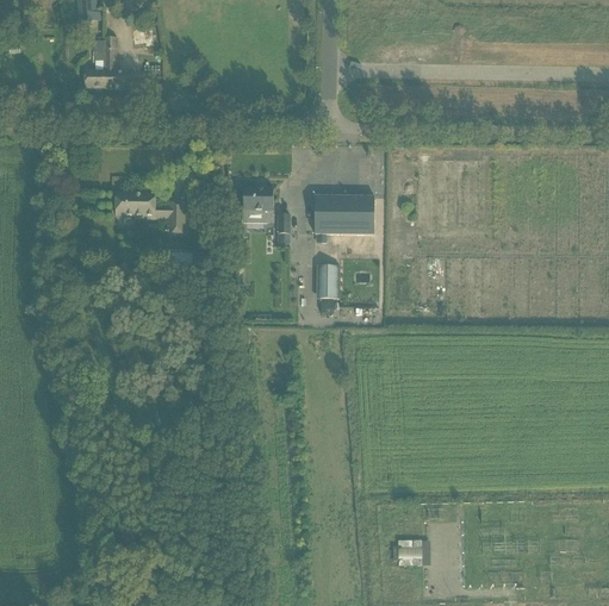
[(75,0),(76,19),(88,19),(88,11),(97,10),(95,0),(75,0)]
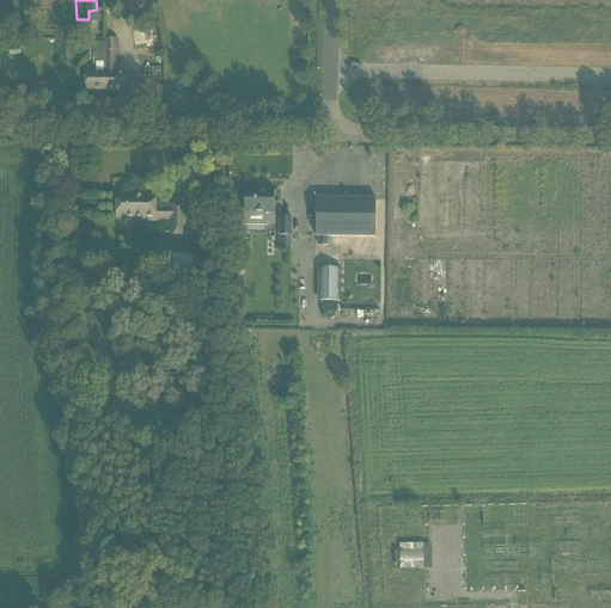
[(84,69),(84,87),(107,87),(132,87),(132,71),(121,71),(115,71),(115,37),(103,37),(103,40),(96,40),(96,60),(103,60),(103,66),(102,69),(97,69),(84,69)]
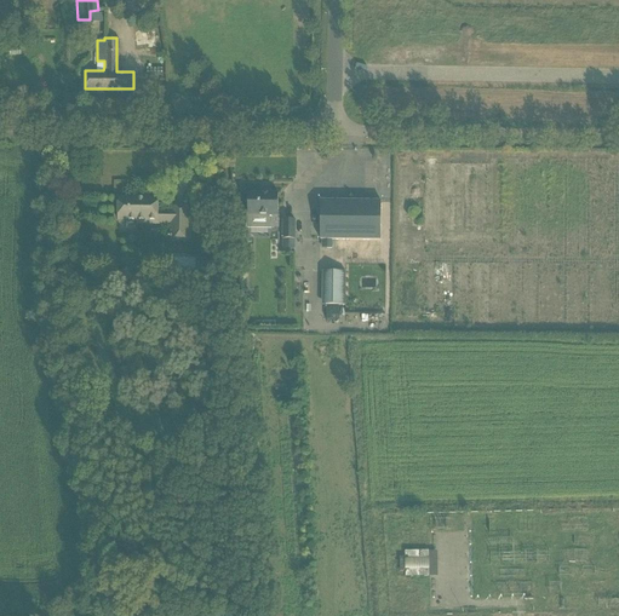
[(164,69),(162,51),(143,51),(143,69),(164,69)]
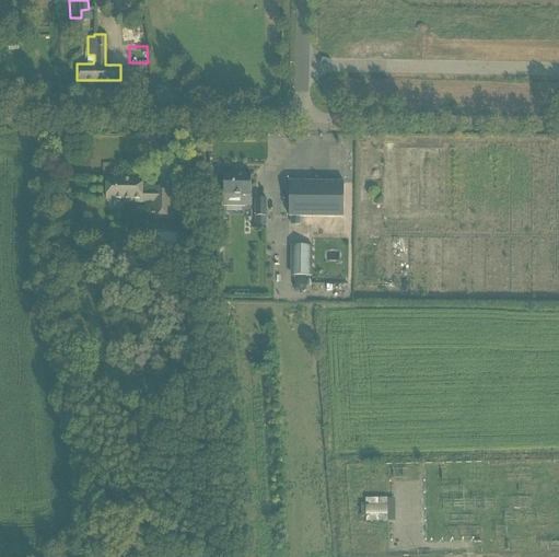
[(251,172),(223,172),(222,202),(243,204),(244,200),(249,200),(249,193),(251,193),(251,172)]
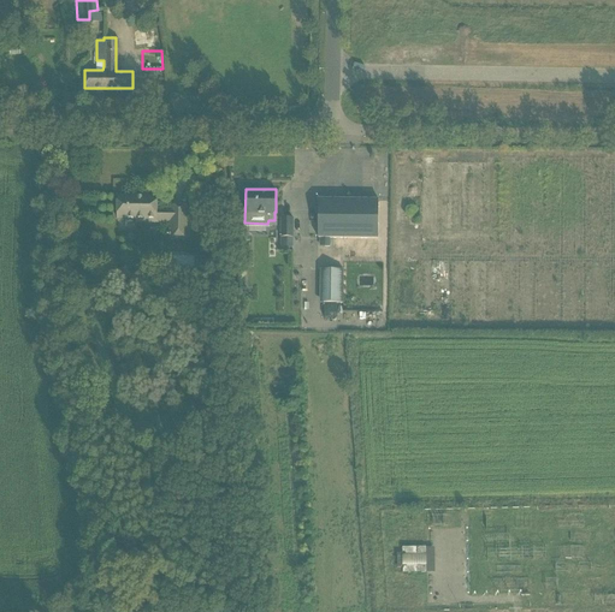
[(188,233),(188,217),(188,205),(169,203),(169,207),(155,207),(155,192),(142,192),(142,195),(117,195),(117,217),(143,217),(143,219),(169,219),(169,233),(188,233)]
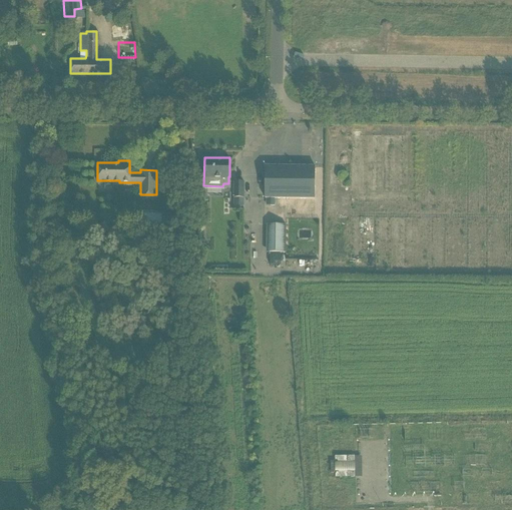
[(265,164),(264,195),(314,196),(315,164),(265,164)]
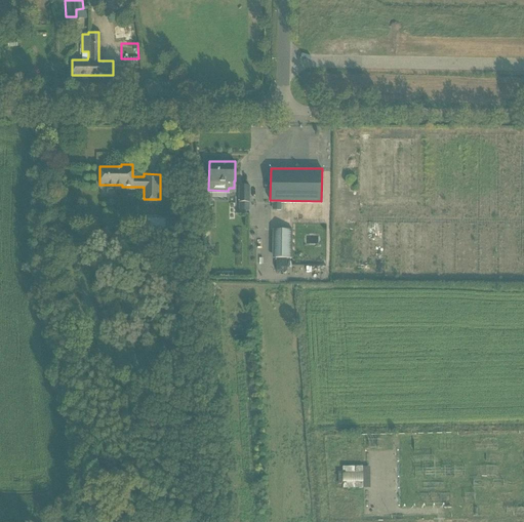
[(238,184),(238,200),(248,200),(249,184),(238,184)]
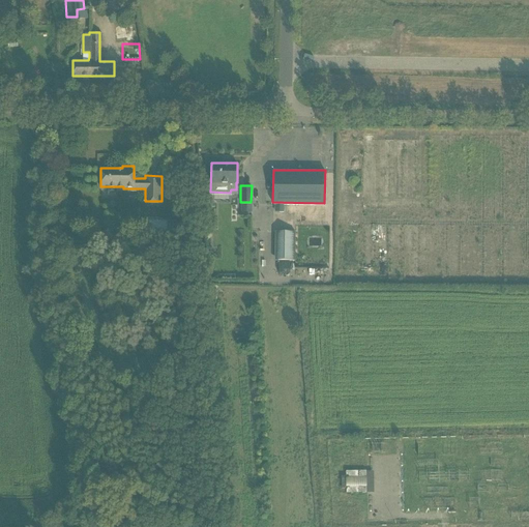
[(294,259),(295,230),(274,229),(274,259),(294,259)]
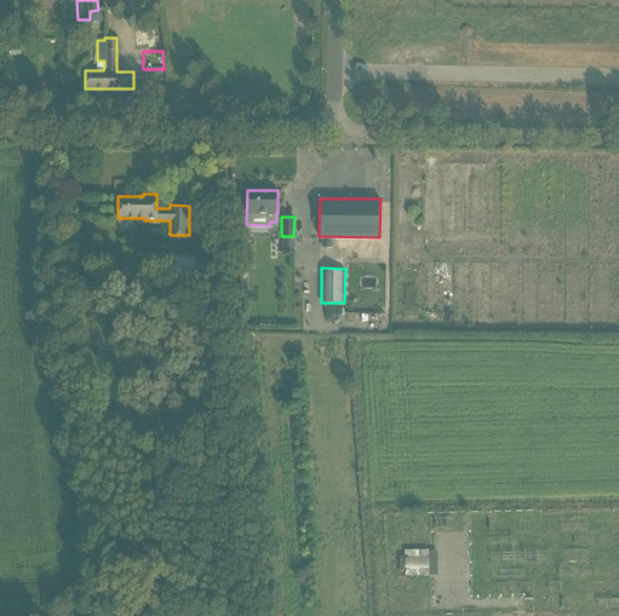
[(405,569),(405,574),(428,574),(428,548),(403,548),(405,554),(399,554),(399,569),(405,569)]
